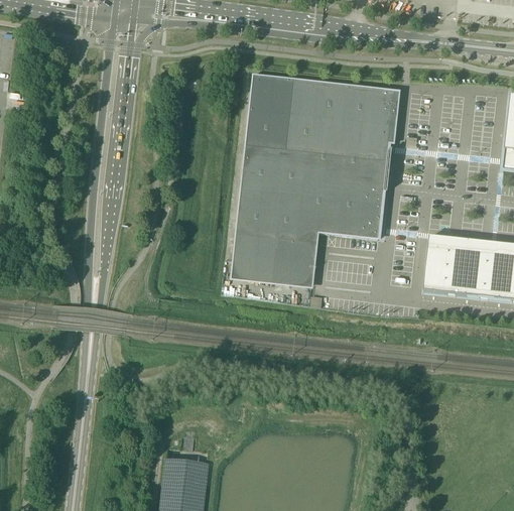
[(379,237),(382,216),(388,159),(390,141),(395,141),(398,109),(393,108),(395,89),(297,79),(297,78),(292,77),(292,78),(286,77),(286,76),(272,75),(271,76),(254,74),(246,153),(233,259),(315,268),(319,231),(379,237)]
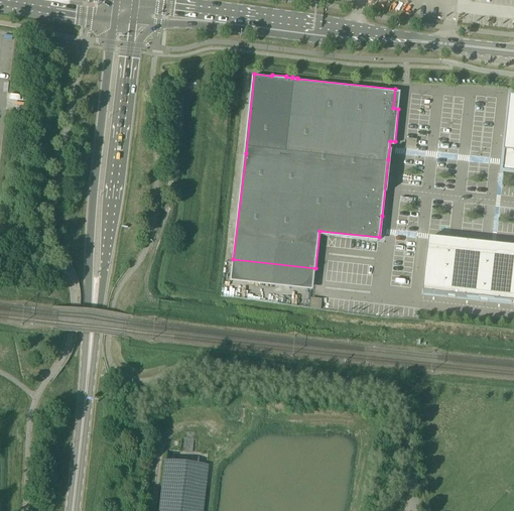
[(513,92),(512,92),(511,104),(513,104),(513,136),(508,135),(504,166),(513,167),(513,92)]
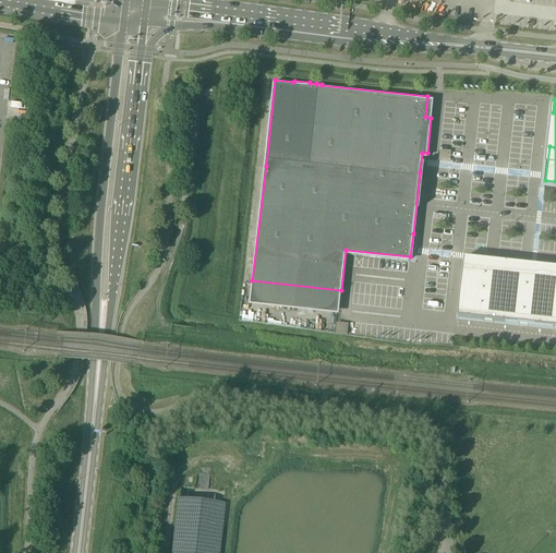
[(25,104),(14,101),(13,110),(24,111),(25,104)]
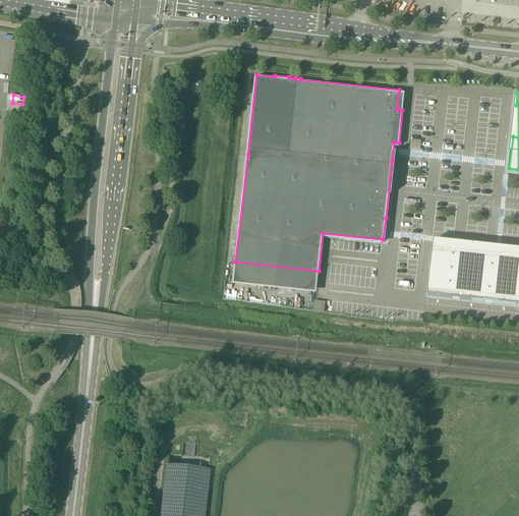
[(518,249),(468,247),(469,239),(436,235),(429,291),(518,300),(518,249)]
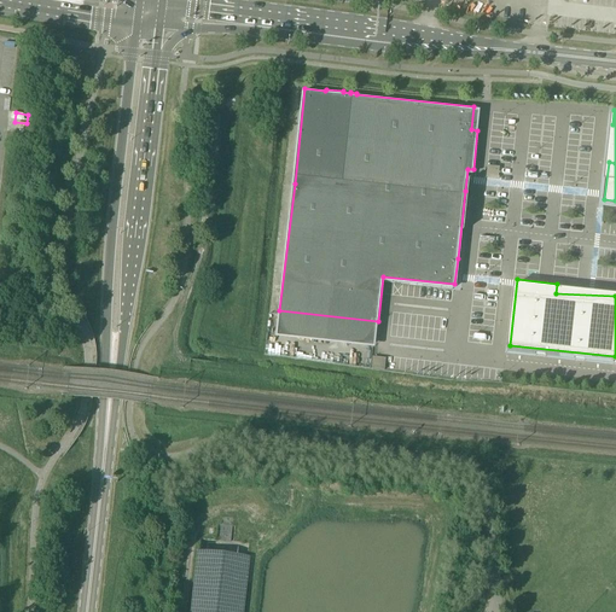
[(384,366),(387,354),(372,351),(371,363),(384,366)]
